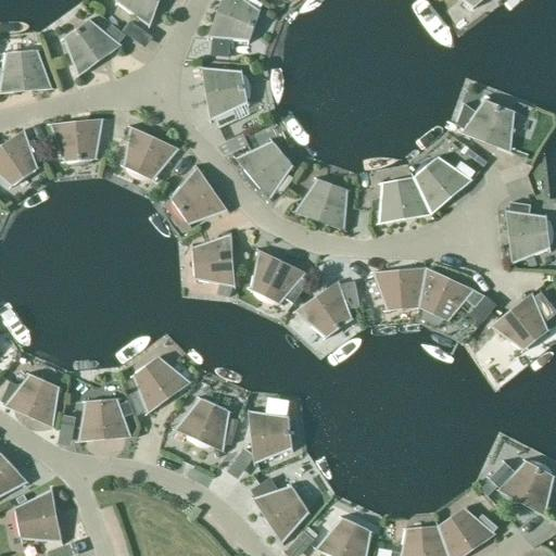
[(160,0),(116,0),(115,4),(149,28),(160,0)]
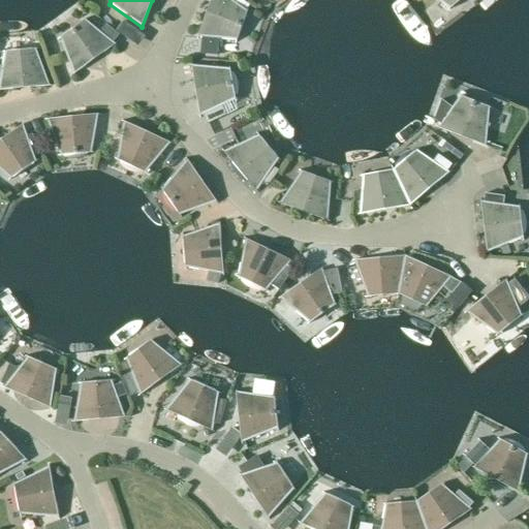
[(230,0),(229,0),(210,0),(197,37),(201,37),(200,54),(216,56),(218,39),(236,40),(247,11),(245,10),(248,4),(242,0),(230,0)]
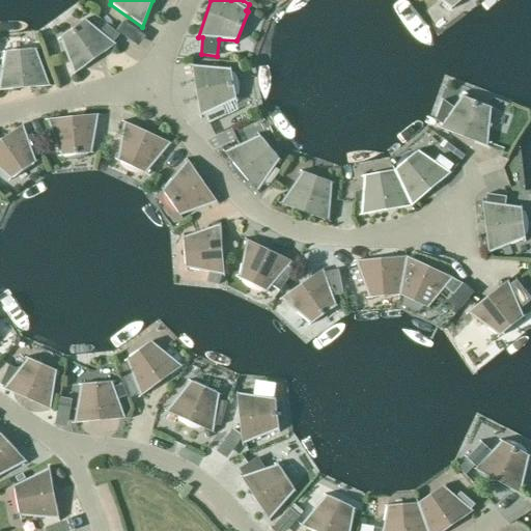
[(439,0),(451,9),(462,0),(439,0)]
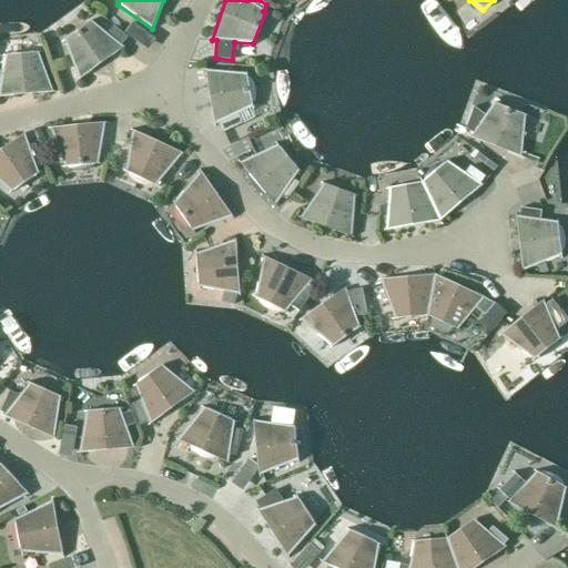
[(123,48),(91,21),(63,41),(79,80),(123,48)]
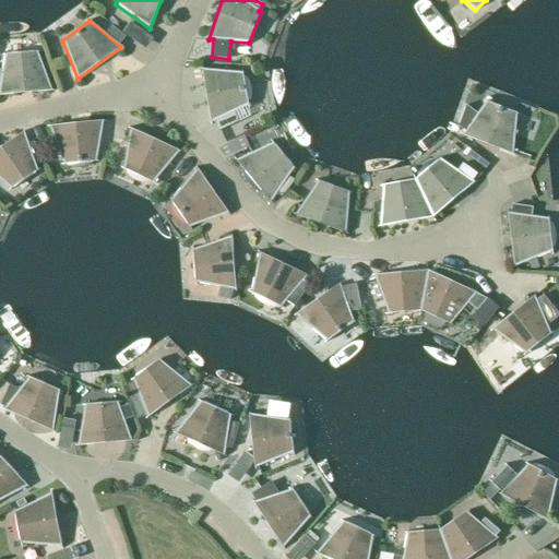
[(0,95),(51,91),(37,52),(4,55),(2,70),(0,69),(0,95)]
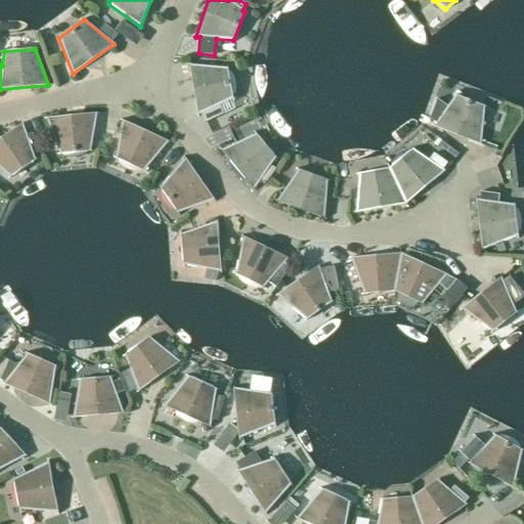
[(227,69),(188,66),(198,115),(200,114),(204,123),(223,115),(218,105),(232,99),(227,69)]
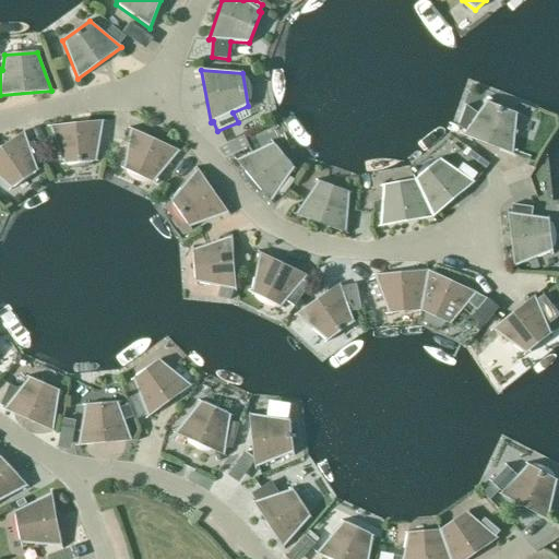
[(518,114),(486,102),(478,114),(466,106),(460,126),(465,131),(462,135),(512,155),(518,114)]
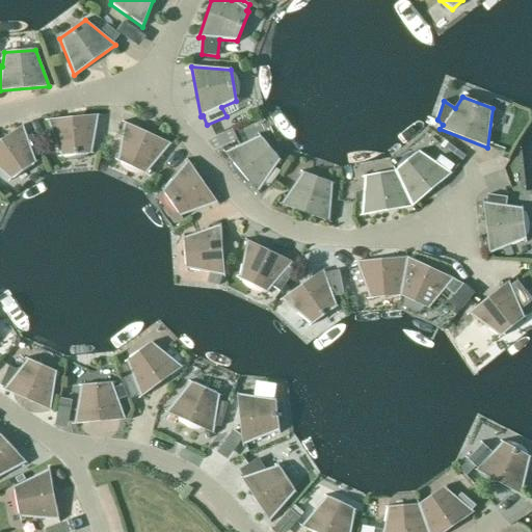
[(91,154),(98,115),(47,121),(60,157),(91,154)]
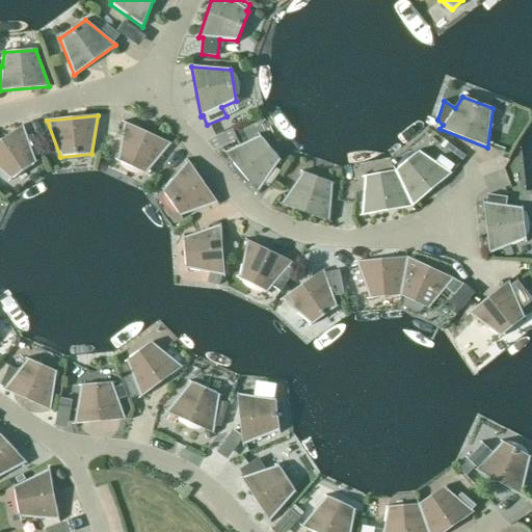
[(170,143),(124,123),(117,161),(145,175),(170,143)]
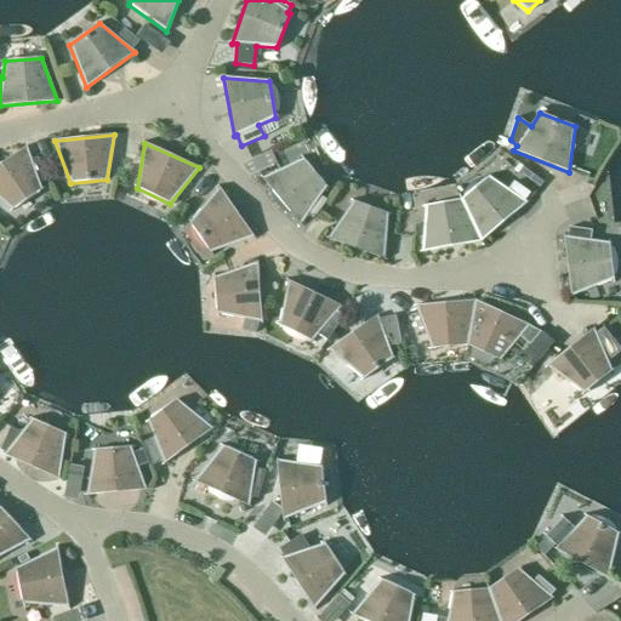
[(41,189),(26,147),(0,164),(0,200),(12,210),(41,189)]
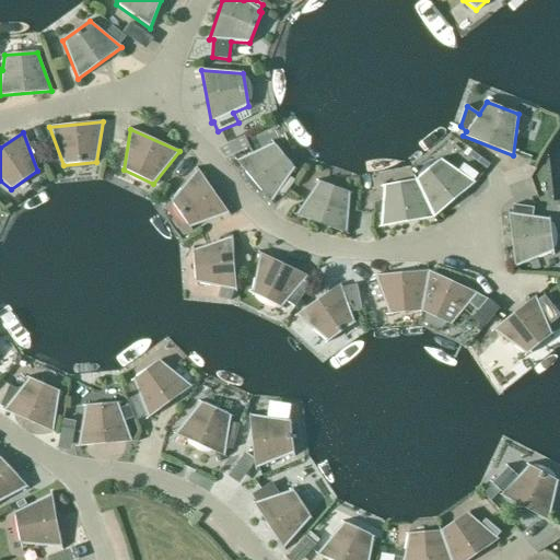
[(294,168),(273,143),(236,161),(270,202),(276,195),(282,199),(296,177),(291,173),(294,168)]
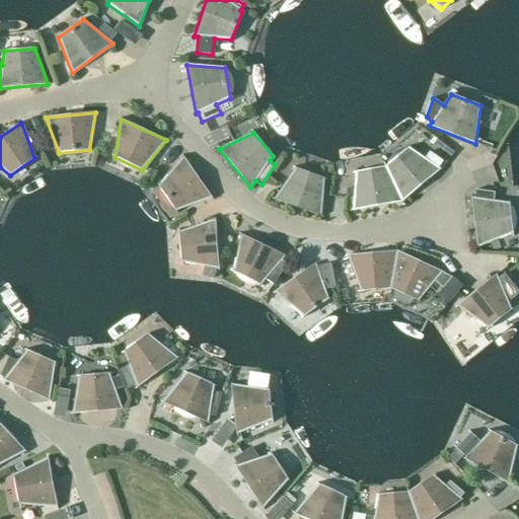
[(385,167),(401,202),(439,170),(437,168),(442,162),(429,153),(425,159),(409,148),(385,167)]
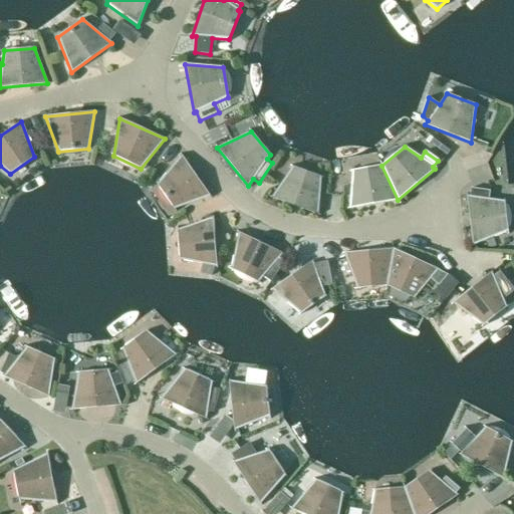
[(210,197),(181,156),(157,185),(174,209),(210,197)]
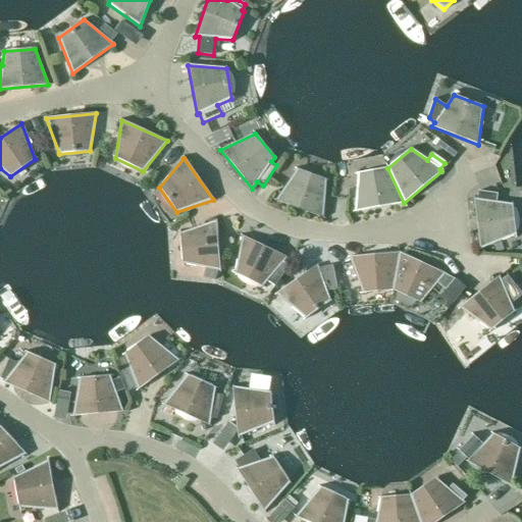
[(355,212),(404,203),(387,168),(358,173),(355,212)]
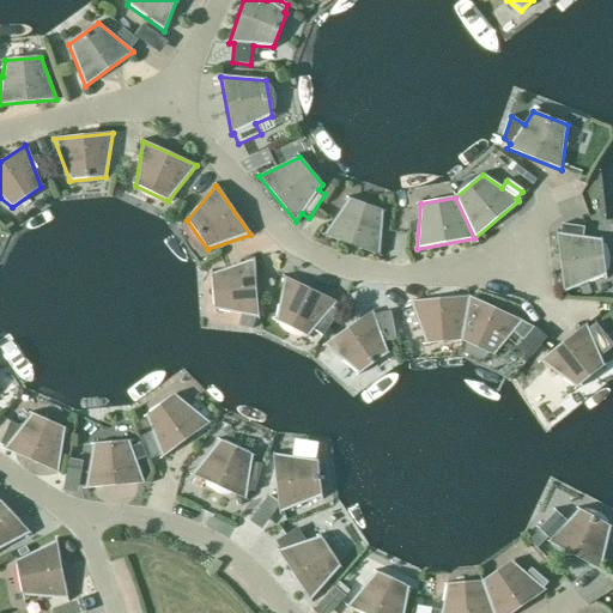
[(382,211),(349,199),(323,236),(378,256),(382,211)]
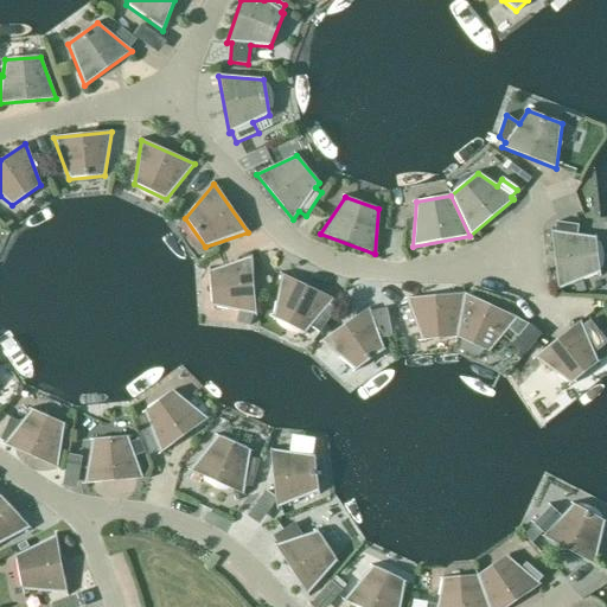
[(555,232),(551,231),(558,289),(600,274),(595,238),(577,235),(579,225),(557,222),(555,232)]
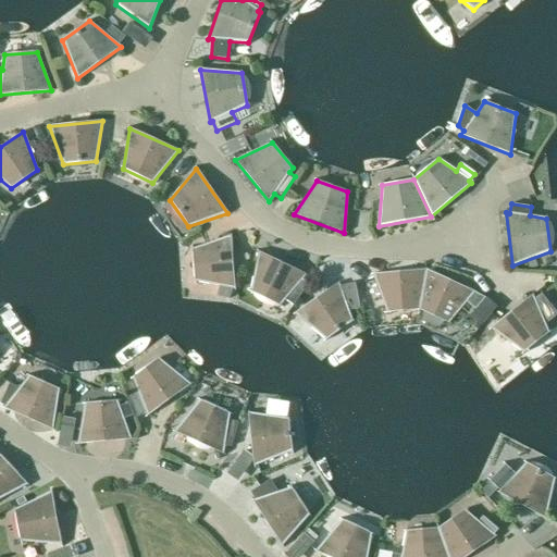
[(235,289),(231,236),(192,249),(195,282),(220,286),(218,297),(229,299),(235,289)]
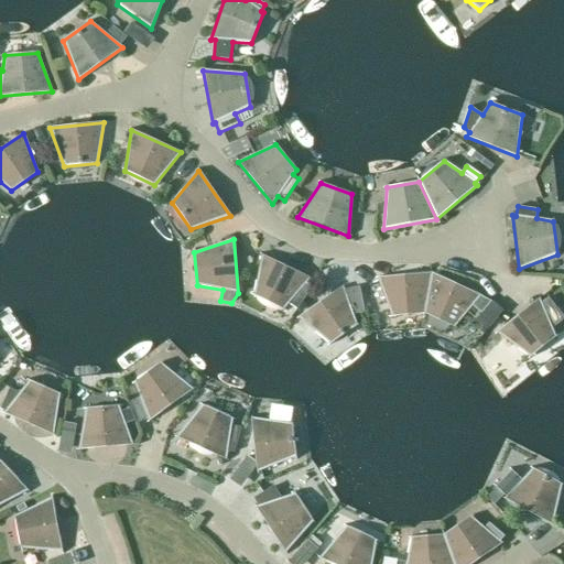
[(310,279),(261,255),(253,295),(283,310),(289,303),(297,310),(312,288),(306,283),(310,279)]
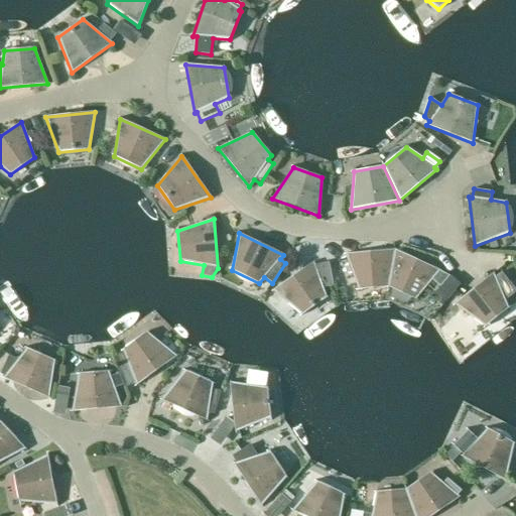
[(358,290),(388,287),(394,250),(346,254),(358,290)]
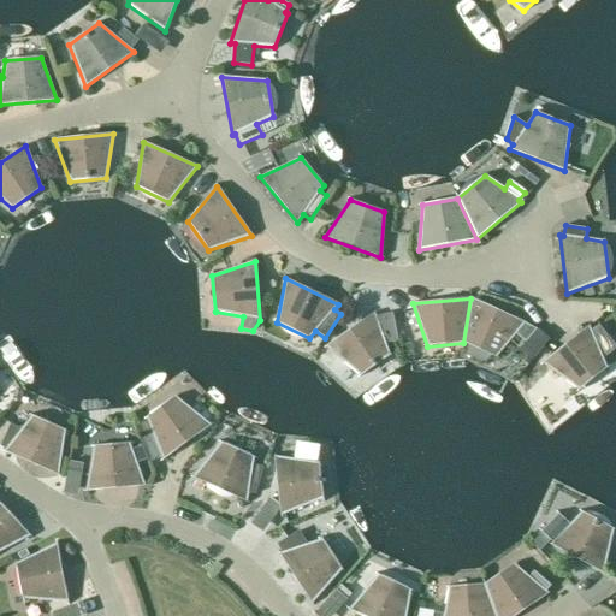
[(471,298),(463,343),(496,359),(523,323),(471,298)]
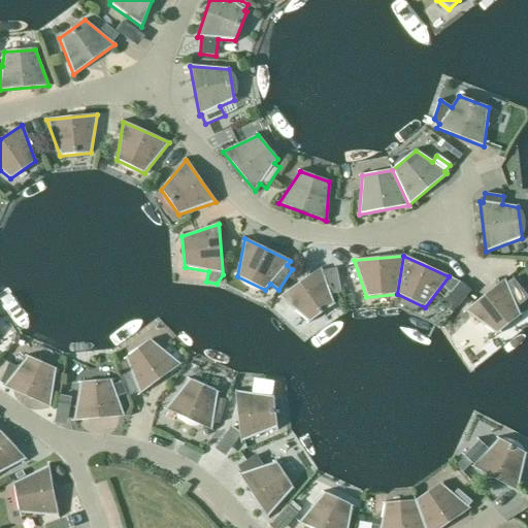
[(322,271),(321,268),(278,297),(308,323),(334,305),(330,295),(342,293),(337,268),(322,271)]
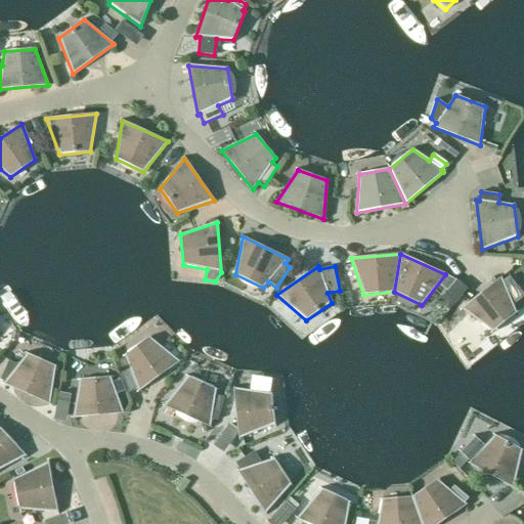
[(523,296),(509,276),(503,281),(500,277),(461,309),(491,332),(516,313),(513,305),(523,296)]
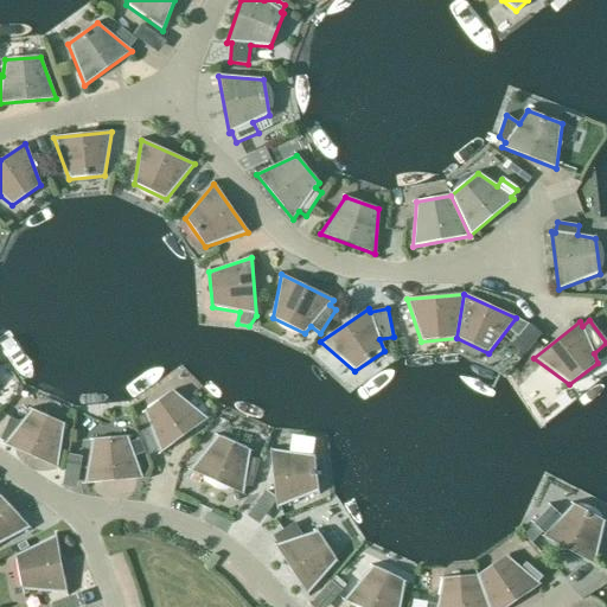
[(543,336),(531,326),(513,347),(525,357),(543,336)]
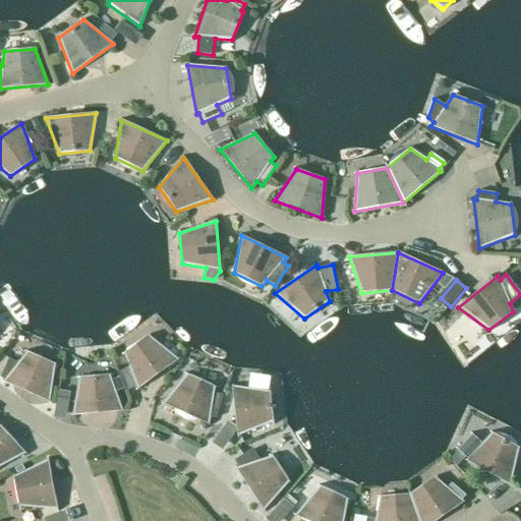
[(178,360),(149,336),(124,353),(127,363),(120,366),(129,390),(136,387),(137,390),(178,360)]
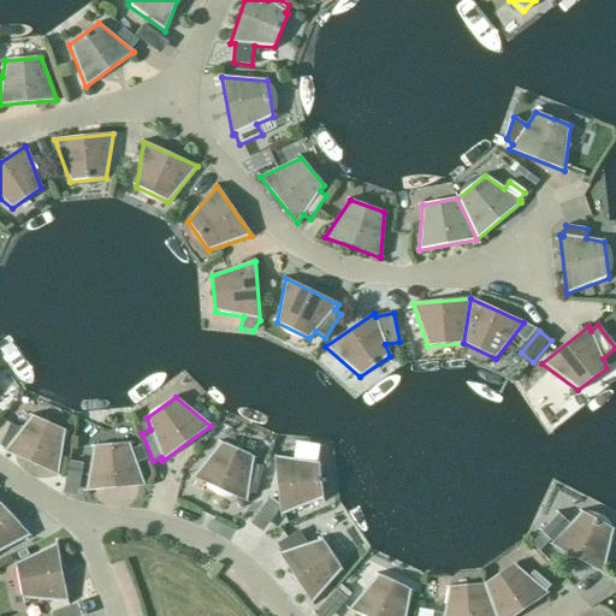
[(65,431),(33,416),(22,430),(11,425),(0,446),(6,449),(4,451),(58,475),(65,431)]
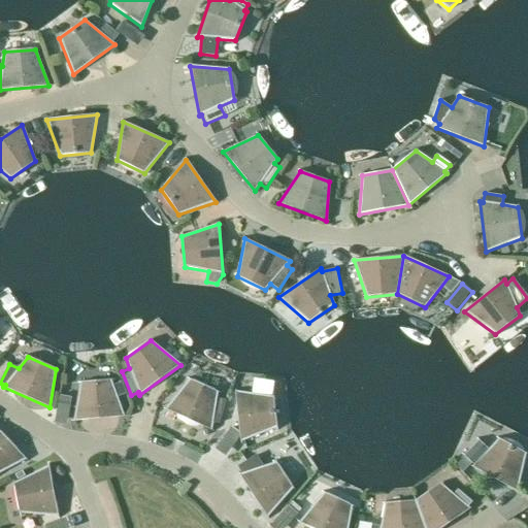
[(236,380),(227,375),(222,388),(230,392),(236,380)]
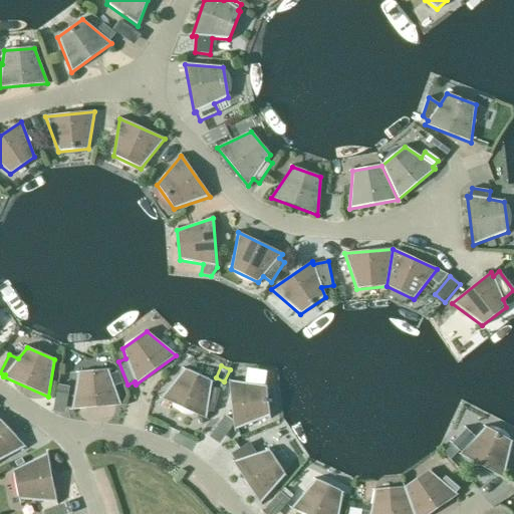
[(212,381),(185,369),(161,399),(206,420),(212,381)]
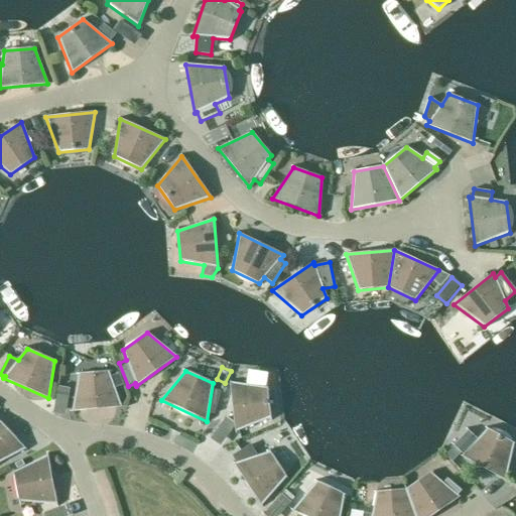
[(121,407),(109,372),(79,374),(72,411),(121,407)]
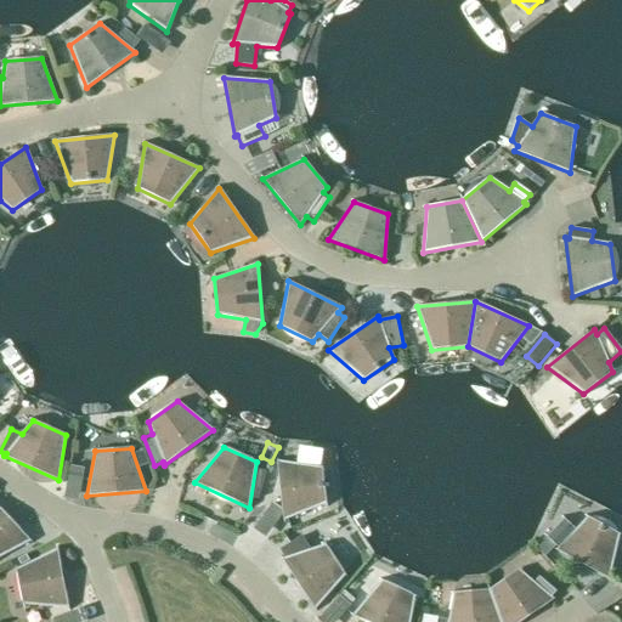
[(322,468),(277,462),(283,521),(327,504),(322,468)]
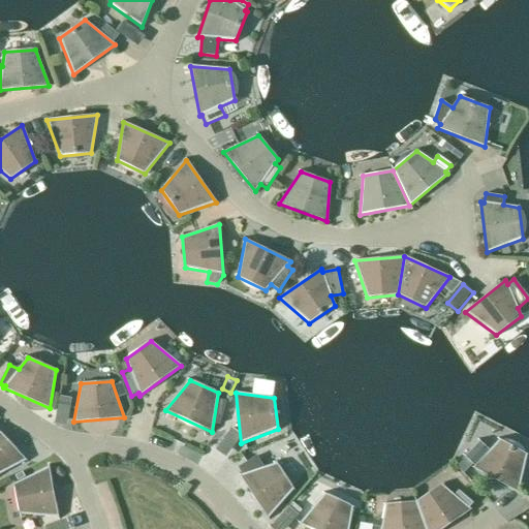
[(0,474),(26,461),(0,432),(0,474)]
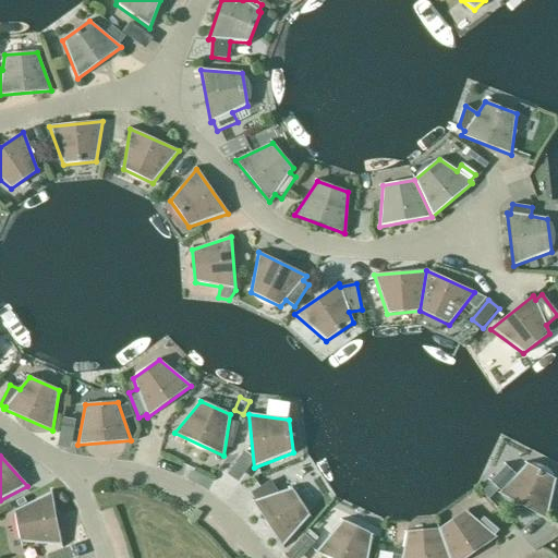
[(556,480),(526,464),(516,475),(506,465),(490,482),(500,492),(498,494),(546,520),(556,480)]
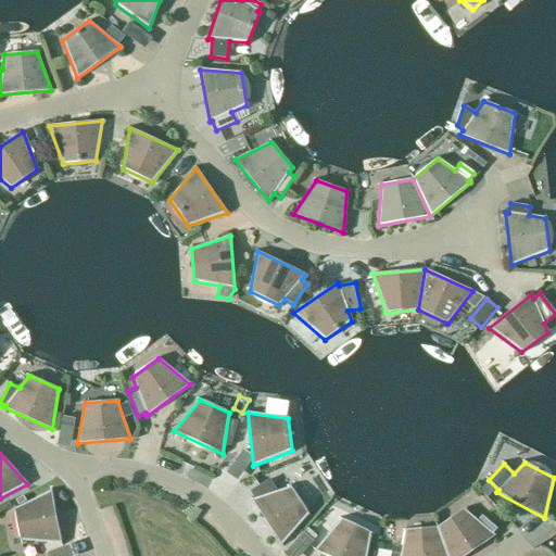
[(274,493),(267,481),(250,492),(254,500),(252,501),(281,545),(308,514),(291,488),(274,493)]
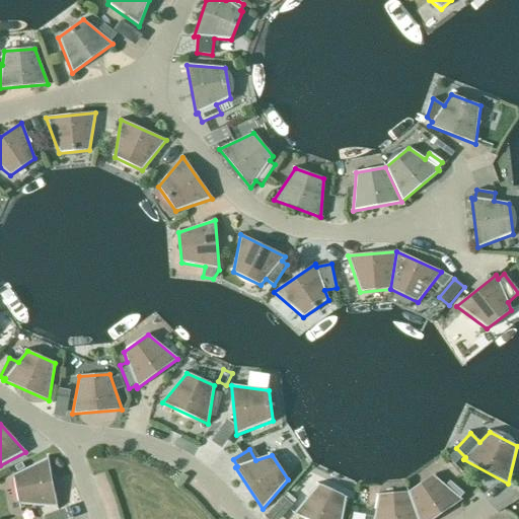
[(57,508),(48,458),(13,475),(19,505),(57,508)]
